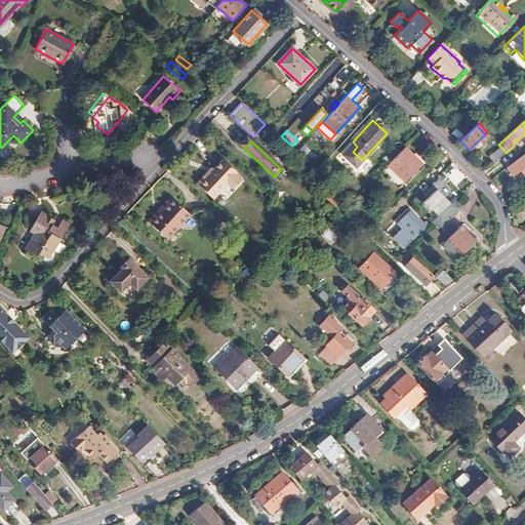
[(506,152),(500,147),(489,156),(493,162),(506,152)]
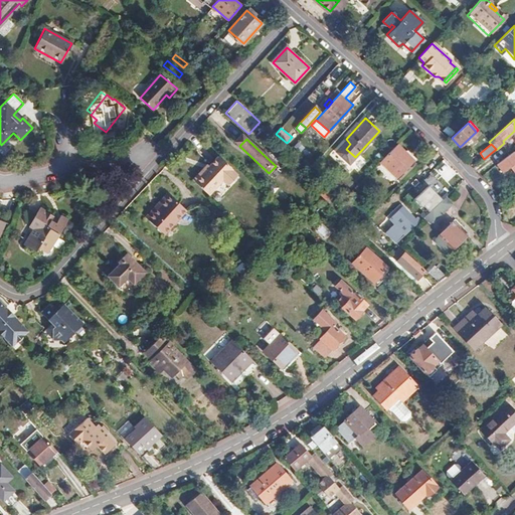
[(397,145),(380,163),(398,180),(415,161),(397,145)]
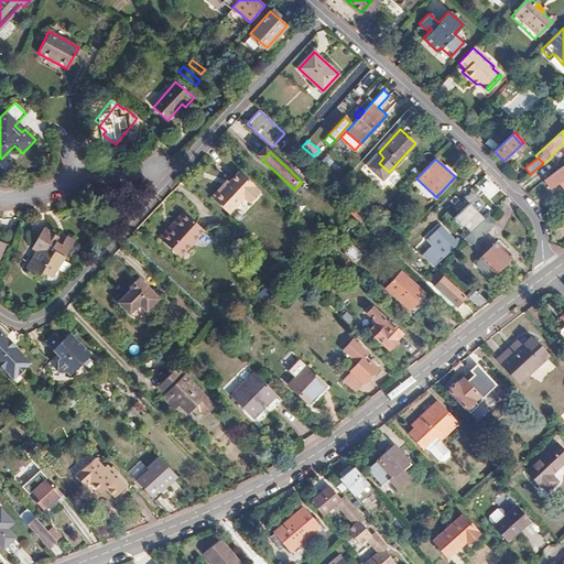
[(563,164),(545,179),(551,187),(563,176),(563,164)]
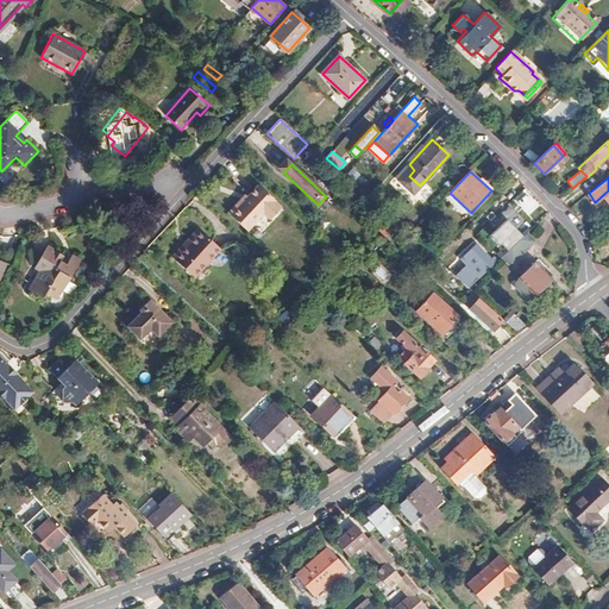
[(259,186),(252,194),(276,215),(282,209),(276,203),(277,202),(259,186)]
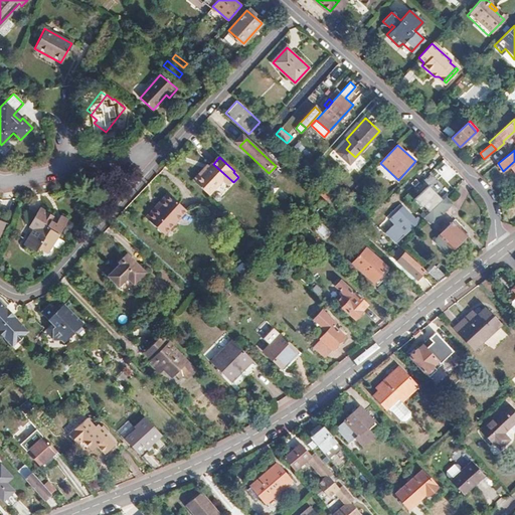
[(203,175),(201,174),(194,182),(210,197),(223,182),(229,187),(233,182),(213,164),(203,175)]
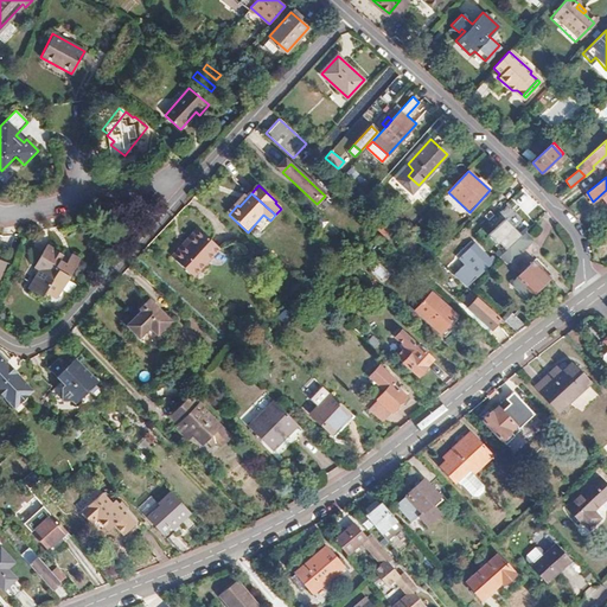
[(522,234),(506,218),(489,234),(496,241),(498,240),(506,249),(522,234)]
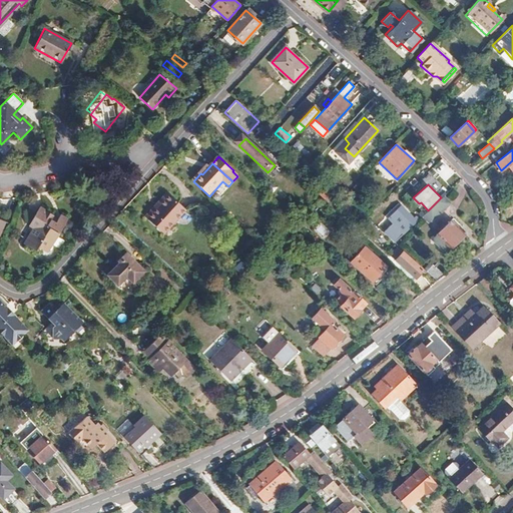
[(332,190),(328,185),(323,190),(328,194),(332,190)]
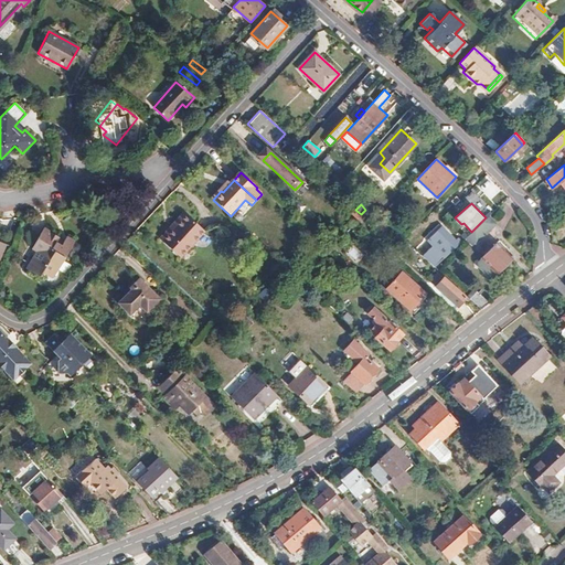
[(393,215),(387,210),(382,216),(387,222),(393,215)]
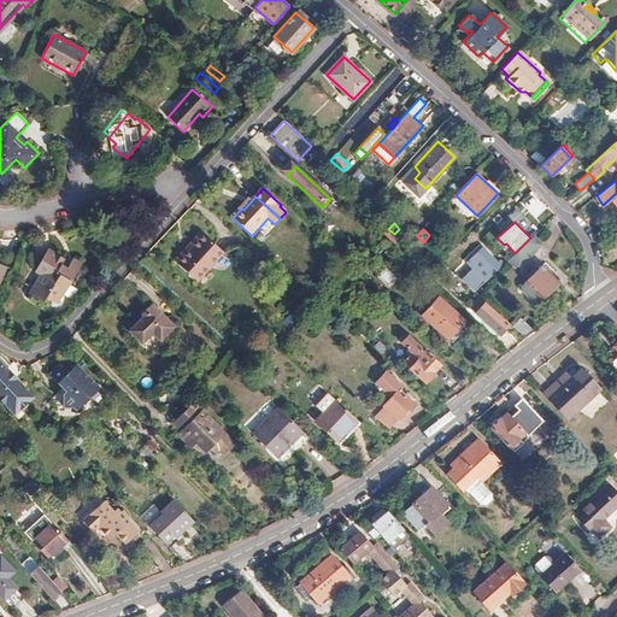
[(542,242),(534,235),(512,257),(519,265),(542,242)]
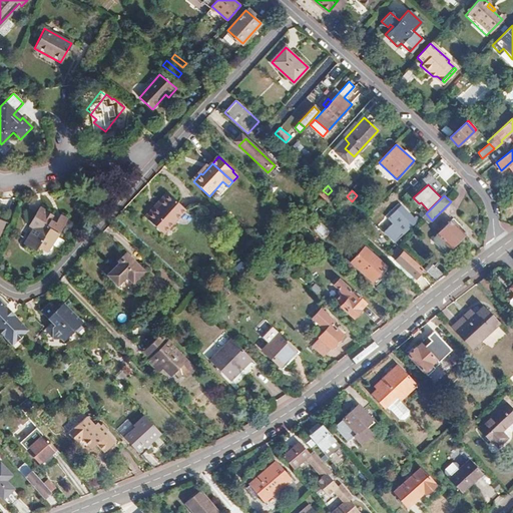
[(176,202),(169,196),(158,207),(165,214),(176,202)]
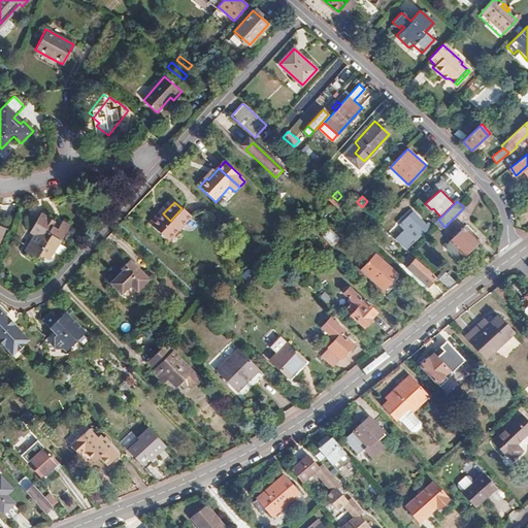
[(191,218),(182,208),(170,221),(179,229),(191,218)]
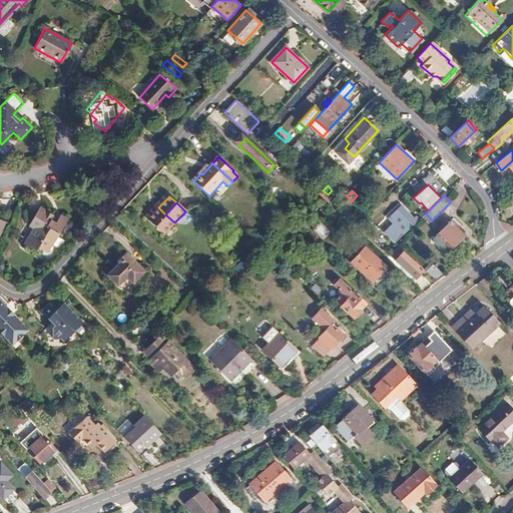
[(413,218),(401,206),(389,218),(404,233),(417,219),(415,217),(413,218)]
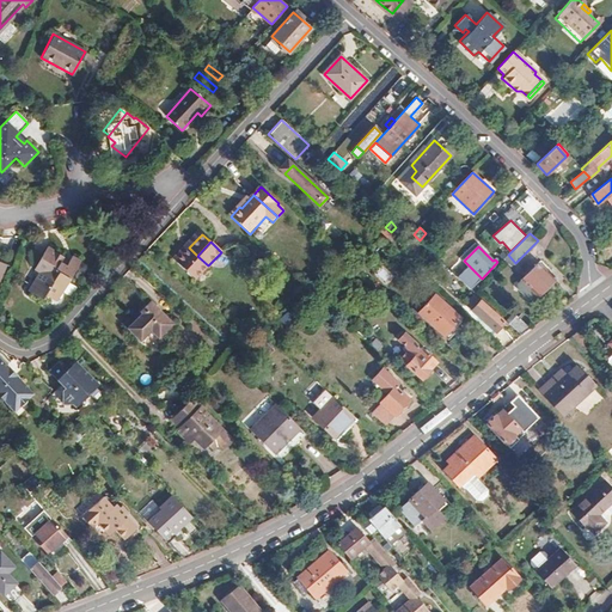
[(183,249),(178,255),(200,275),(208,265),(197,256),(189,248),(185,251),(183,249)]
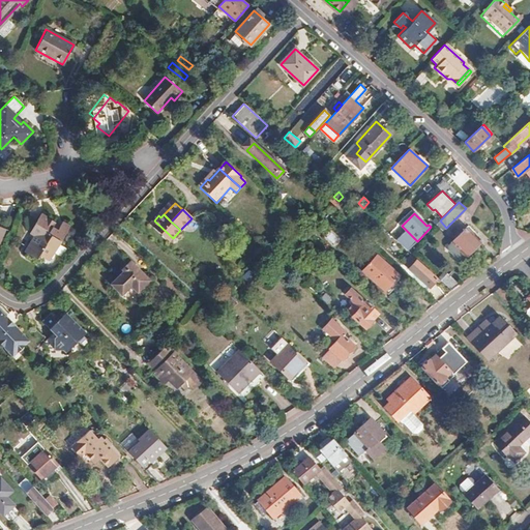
[(41,232),(50,237),(42,249),(30,241),(24,253),(37,261),(39,256),(49,261),(69,228),(62,223),(56,232),(52,229),(55,224),(40,215),(29,235),(37,240),(41,232)]
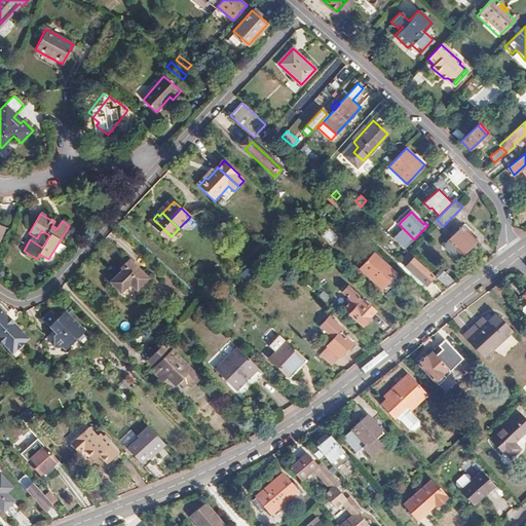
[(153,219),(149,224),(167,241),(172,236),(153,219)]
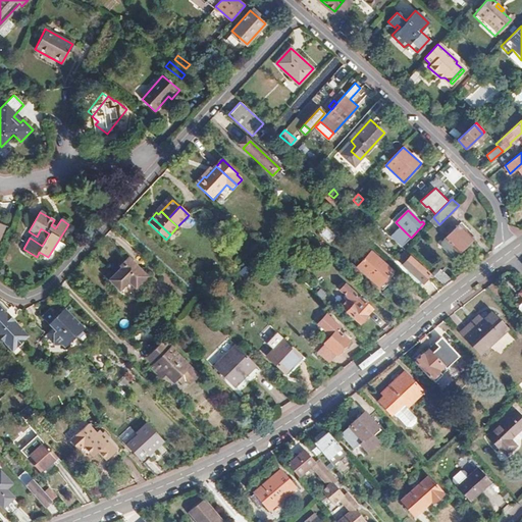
[(474,238),(460,223),(446,238),(459,252),(474,238)]
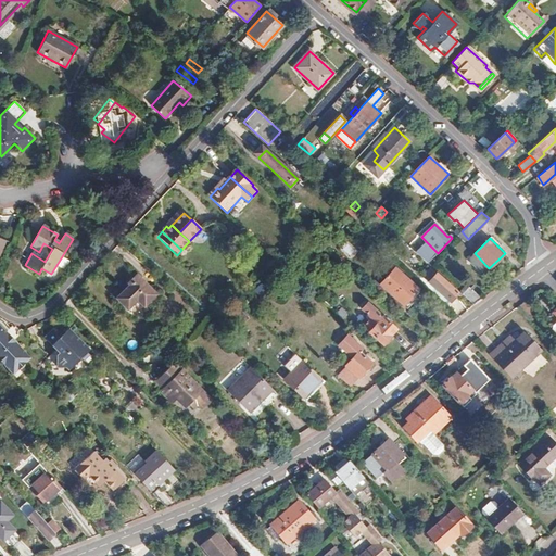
[(396,267),(381,283),(404,304),(419,288),(396,267)]
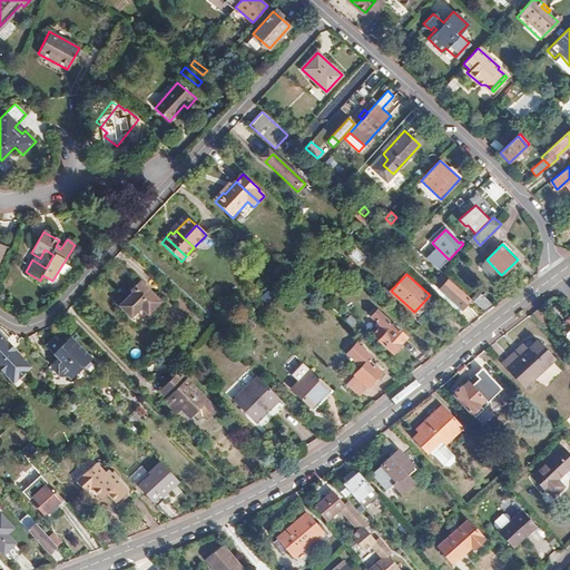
[(446,283),(441,288),(462,308),(470,300),(446,277),(444,281),(446,283)]
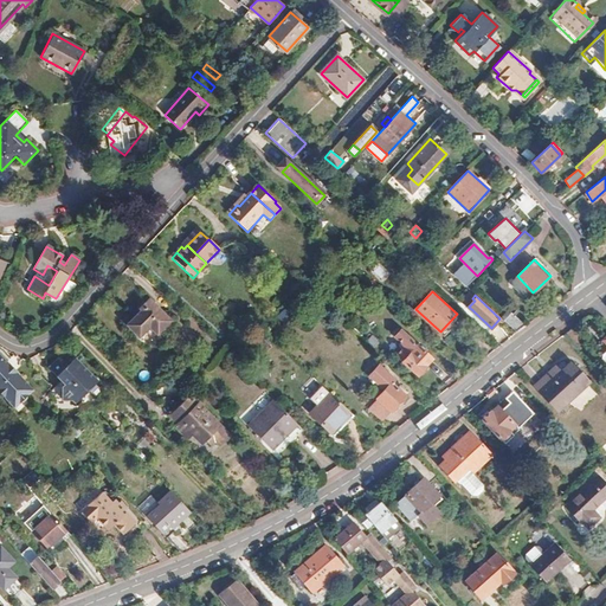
[(172,321),(150,298),(140,309),(142,310),(128,326),(140,339),(150,328),(158,335),(172,321)]
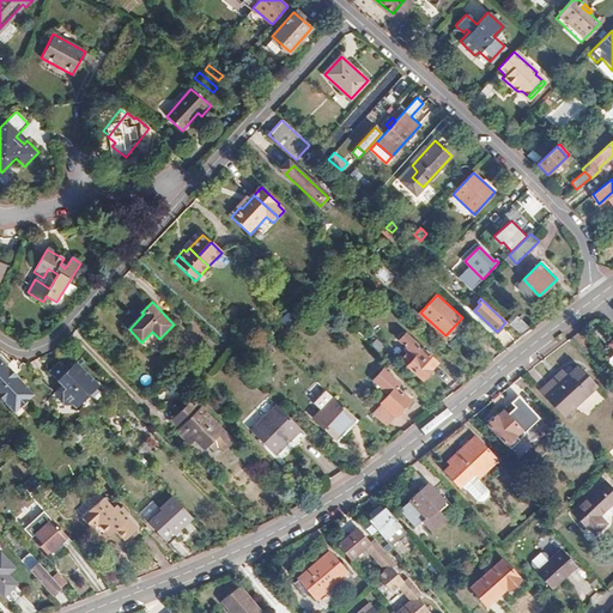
[(533,329),(519,316),(510,325),(522,337),(533,329)]
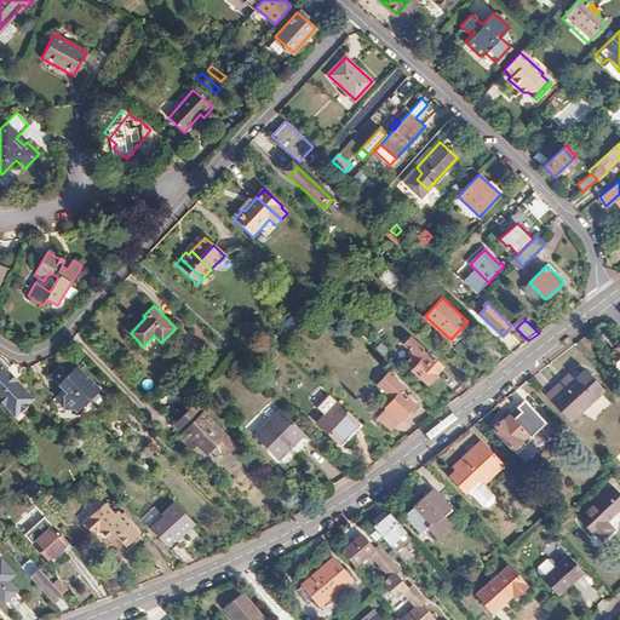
[(403,345),(409,350),(408,351),(407,351),(407,352),(406,352),(406,354),(406,355),(406,356),(407,356),(407,357),(408,357),(408,359),(409,359),(405,365),(412,371),(426,384),(428,385),(436,375),(435,374),(441,367),(426,354),(409,338),(407,339),(405,343),(405,344),(403,345)]
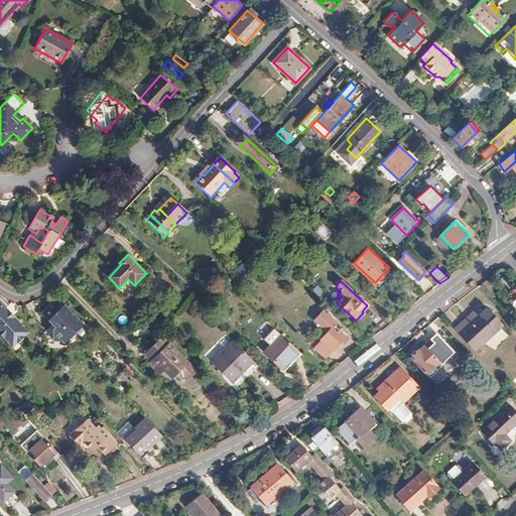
[(213,296),(211,298),(218,305),(227,295),(222,291),(215,298),(213,296)]
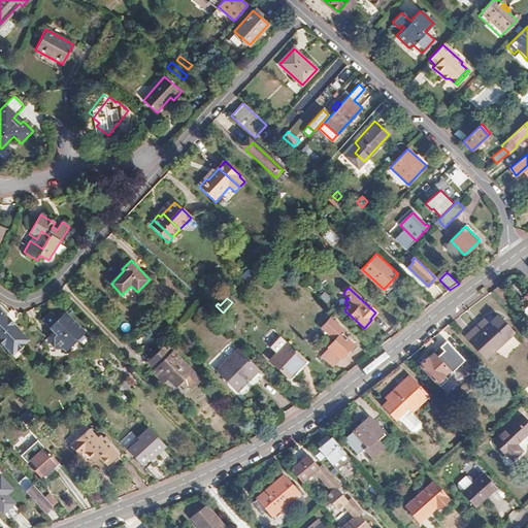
[(46,310),(39,318),(53,332),(51,334),(51,345),(60,345),(62,348),(74,336),(79,341),(85,336),(79,330),(81,328),(62,308),(60,310),(59,312),(59,317),(54,318),(46,310)]
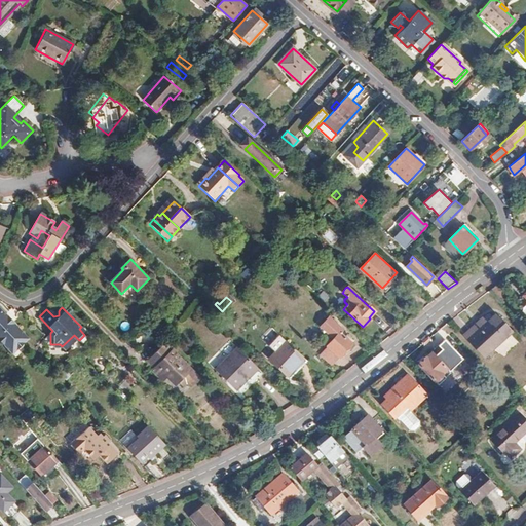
[(0,342),(1,344),(9,341),(13,337),(16,340),(23,334),(12,324),(13,321),(9,316),(2,317),(0,314),(0,312),(1,311),(0,310),(0,342)]
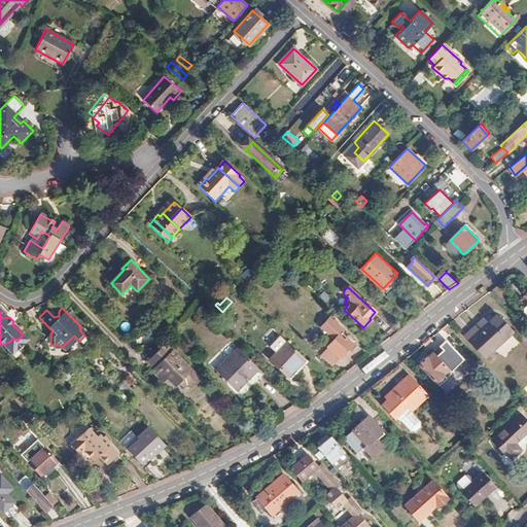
[(466,336),(486,358),(514,334),(497,316),(487,324),(484,320),(466,336)]
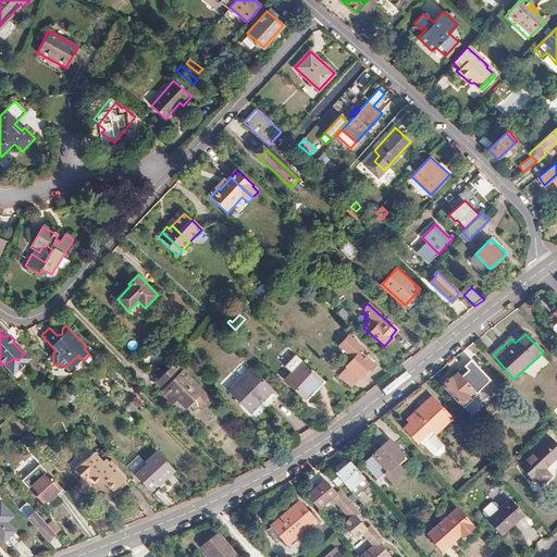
[(339,346),(354,359),(346,367),(359,379),(373,364),(360,353),(362,349),(348,335),(339,346)]
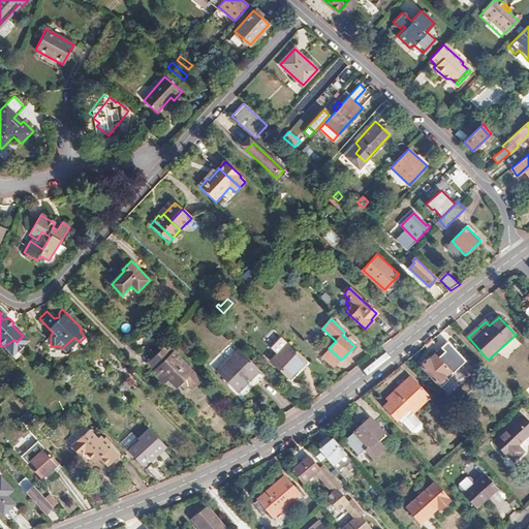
[(463,348),(453,337),(443,345),(455,356),(463,348)]
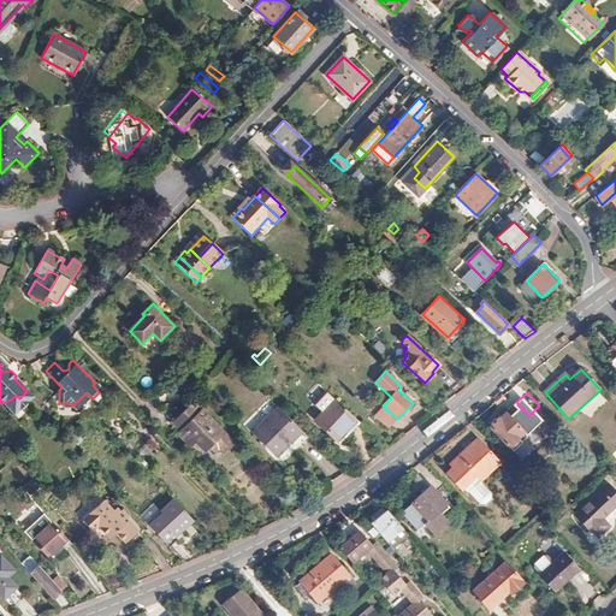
[(11,400),(1,403),(7,409),(10,408),(19,398),(16,395),(11,400)]
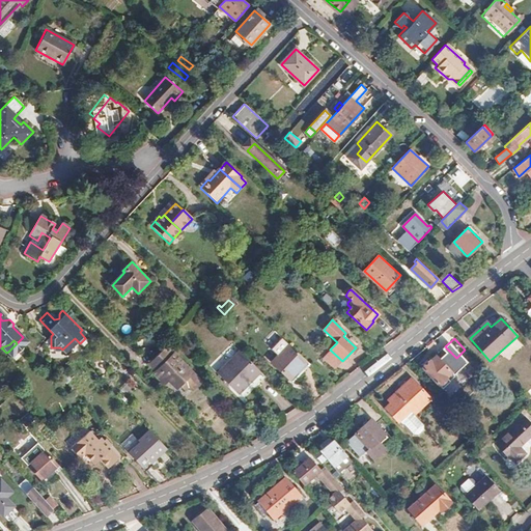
[(287,343),(271,361),(288,379),(296,372),(299,374),(309,363),(287,343)]
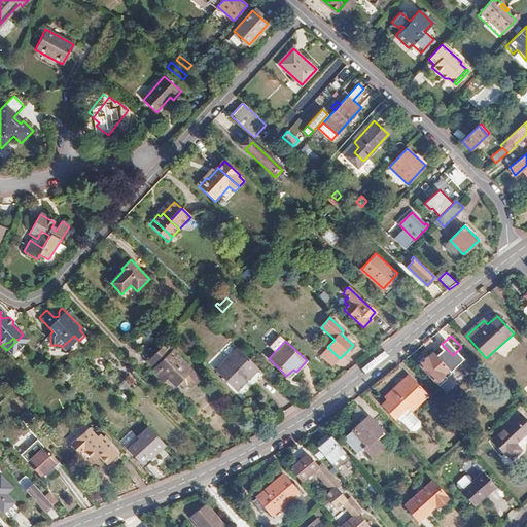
[(153,367),(156,364),(160,367),(156,371),(165,380),(167,378),(171,374),(180,384),(183,387),(187,383),(189,386),(194,386),(198,382),(198,376),(166,343),(147,361),(153,367)]
